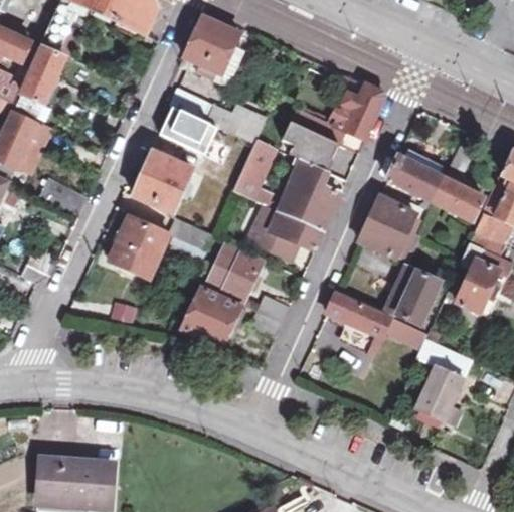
[(0,11),(6,0),(61,0),(41,44),(71,58),(78,42),(66,36),(81,7),(141,34),(152,9),(148,0),(0,0),(0,11)]
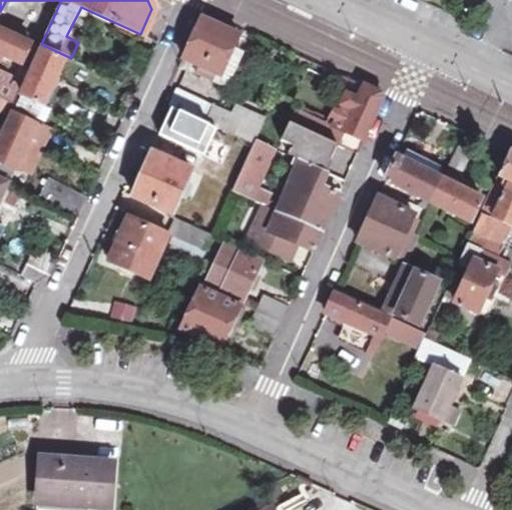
[(219,73),(232,45),(239,32),(199,14),(175,65),(185,69),(189,60),(198,64),(219,73)]
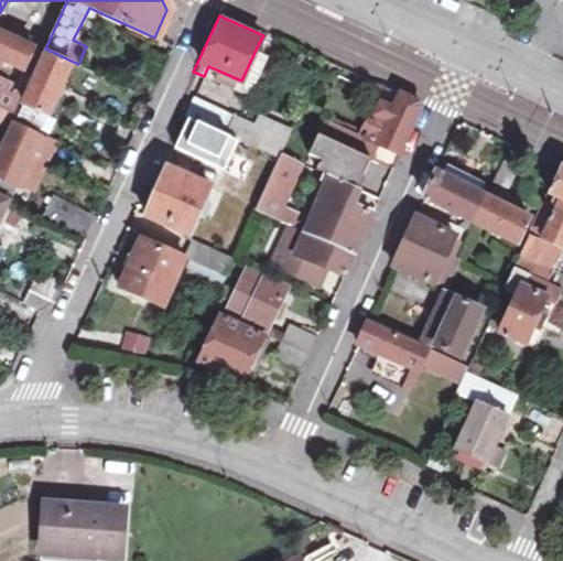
[(0,57),(34,74),(44,53),(0,31),(0,57)]
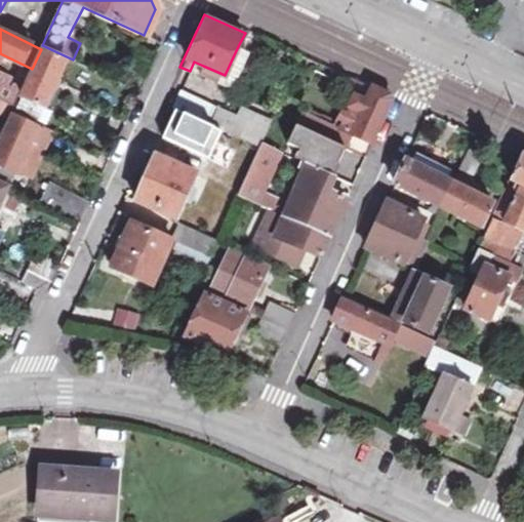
[(247,50),(238,46),(225,75),(220,82),(230,86),(247,50)]
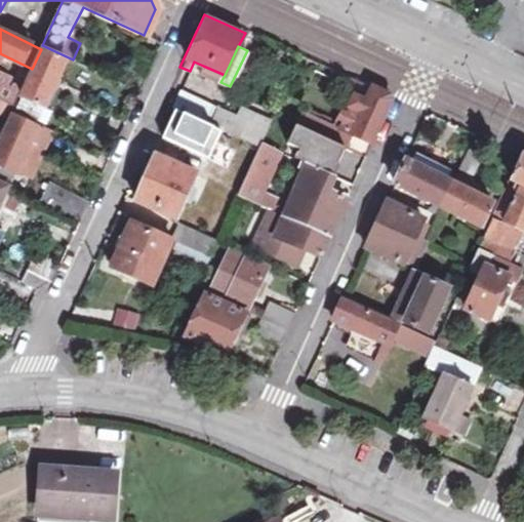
[(37,121),(59,73),(65,62),(44,50),(15,112),(37,121)]
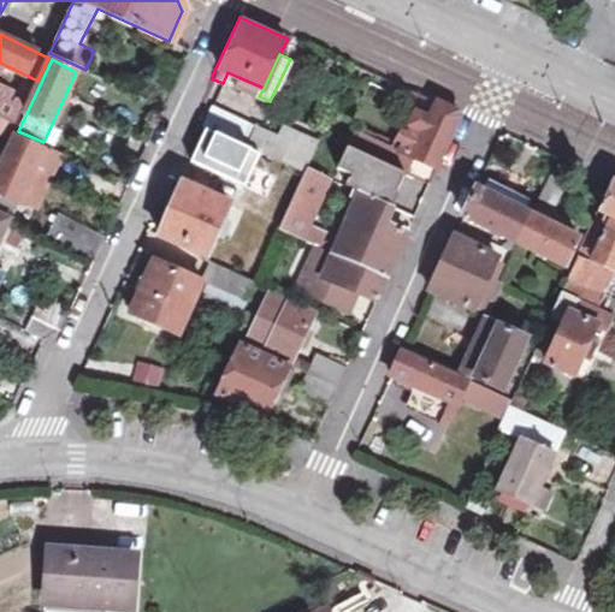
[(264,88),(238,77),(235,85),(259,96),(264,88)]
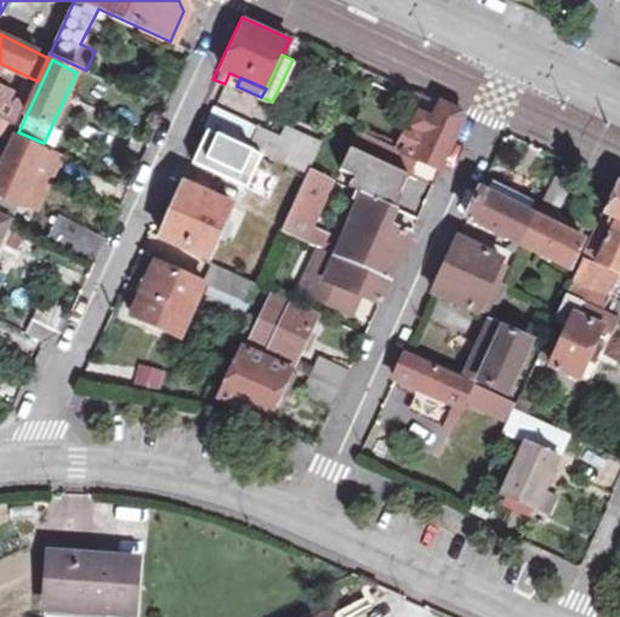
[(80,91),(70,86),(44,143),(53,148),(80,91)]
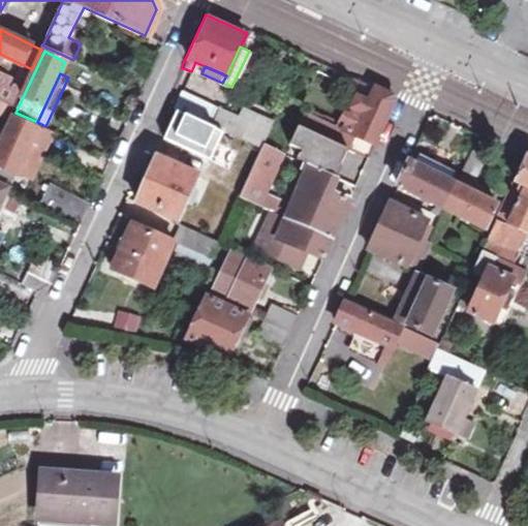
[(0,113),(10,118),(24,88),(0,76),(0,113)]
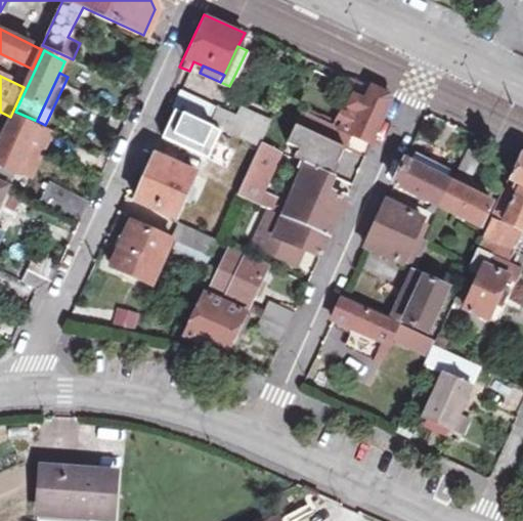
[(388,92),(372,85),(363,101),(352,95),(347,104),(341,101),(330,123),(303,109),(297,124),(341,145),(347,132),(371,143),(390,100),(388,92)]
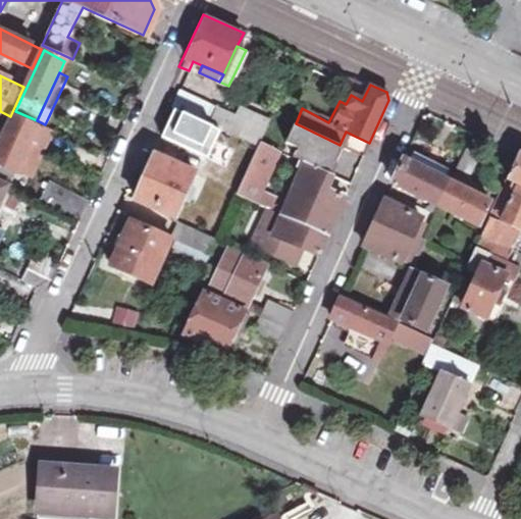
[(292,242),(302,247),(318,254),(337,211),(344,197),(325,188),(331,174),(304,161),(279,213),(275,212),(281,200),(260,190),(278,150),(259,141),(268,120),(238,106),(232,116),(216,109),(217,106),(178,88),(170,105),(257,146),(236,194),(266,208),(250,243),(283,258),(292,242)]
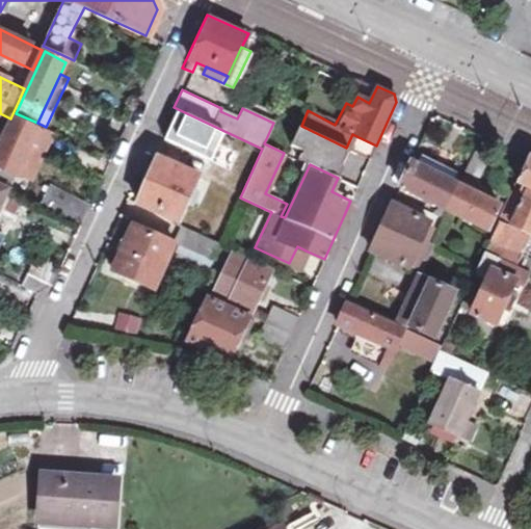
[(50,133),(15,117),(0,149),(0,183),(9,187),(28,148),(35,150),(36,147),(43,150),(50,133)]
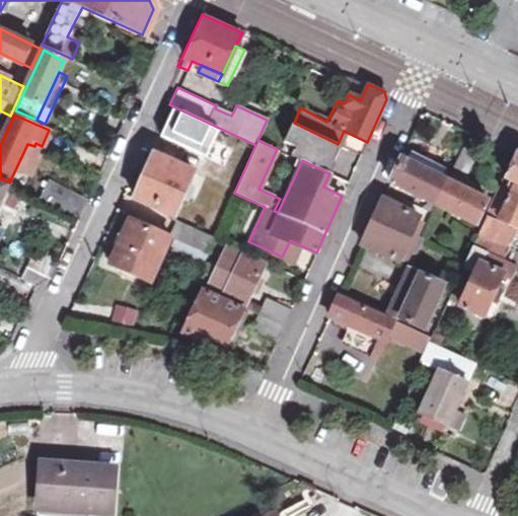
[(34,146),(27,144),(9,182),(23,190),(50,130),(49,130),(42,146),(35,143),(34,146)]
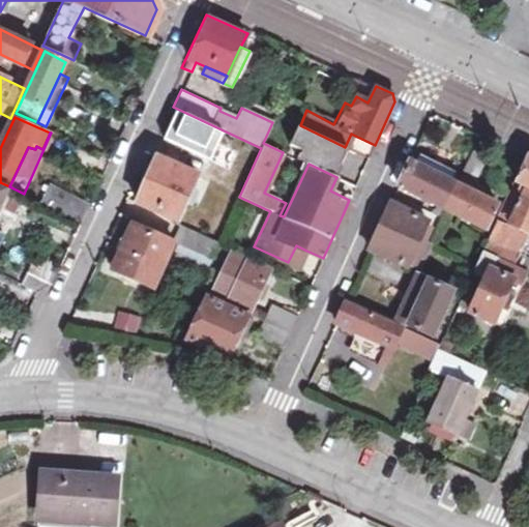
[(470,146),(453,183),(471,192),(488,155),(470,146)]
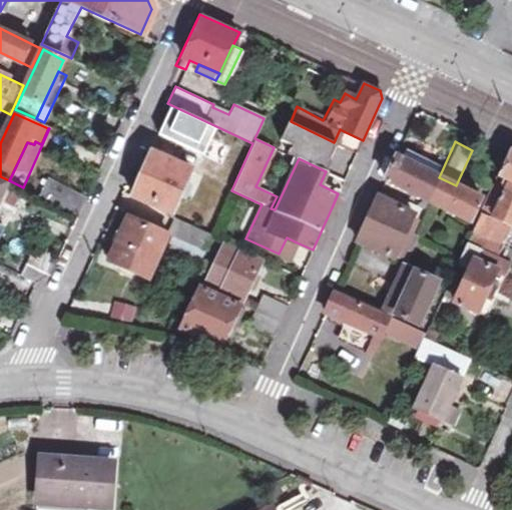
[(456,185),(439,177),(434,175),(438,166),(404,150),(399,158),(395,156),(385,178),(470,219),(480,197),(456,185)]
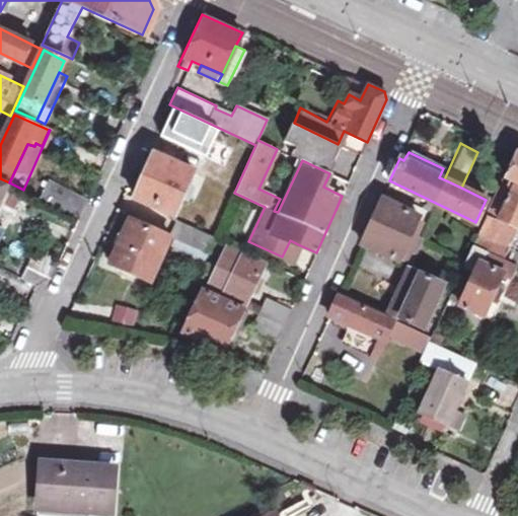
[(459,304),(483,315),(503,273),(512,277),(517,265),(503,258),(509,244),(517,223),(517,153),(515,152),(462,267),(474,272),(459,304)]
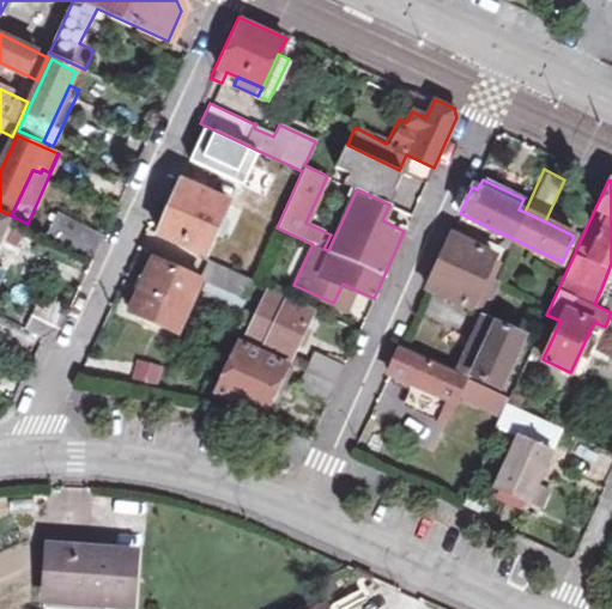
[(179,182),(157,231),(205,253),(228,205),(179,182)]
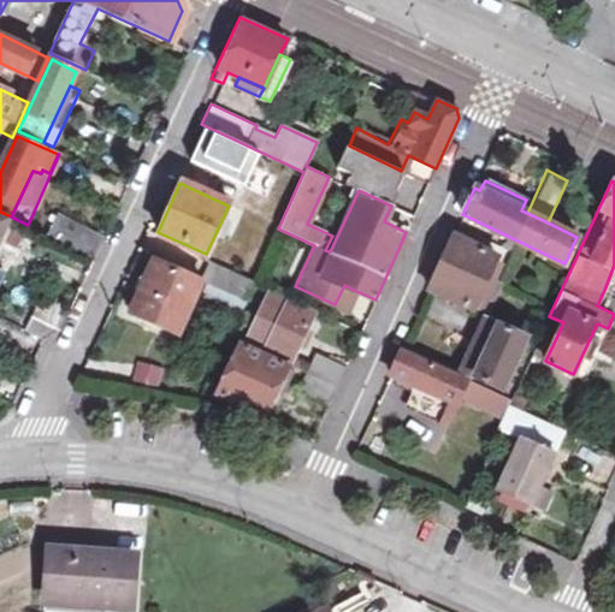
[(102,235),(55,211),(45,233),(93,256),(102,235)]
